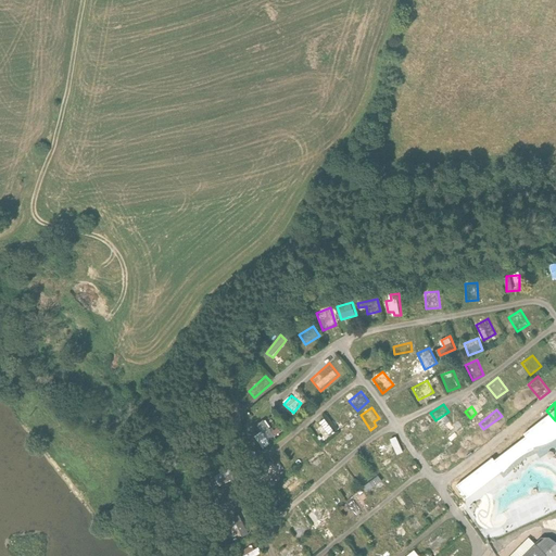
[(446,414),(438,421),(449,434),(457,428),(446,414)]
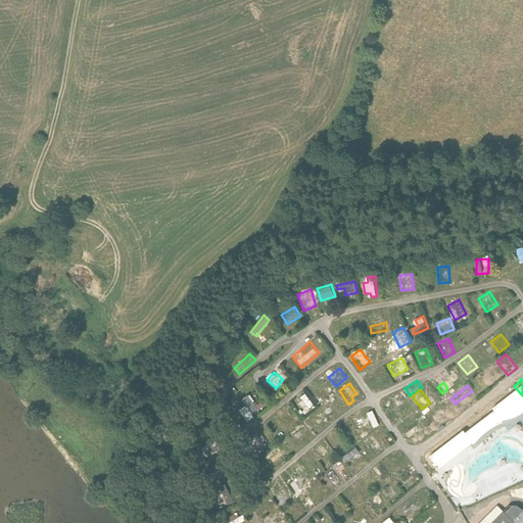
[(240,409),(248,419),(267,406),(263,400),(257,403),(249,392),(243,397),(247,403),(240,409)]
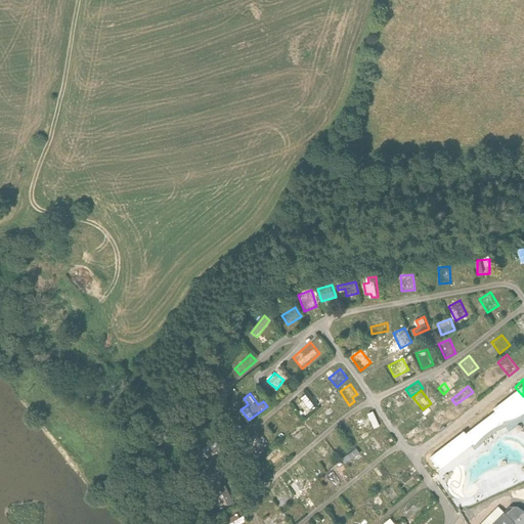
[(299,401),(308,413),(318,406),(310,394),(299,401)]
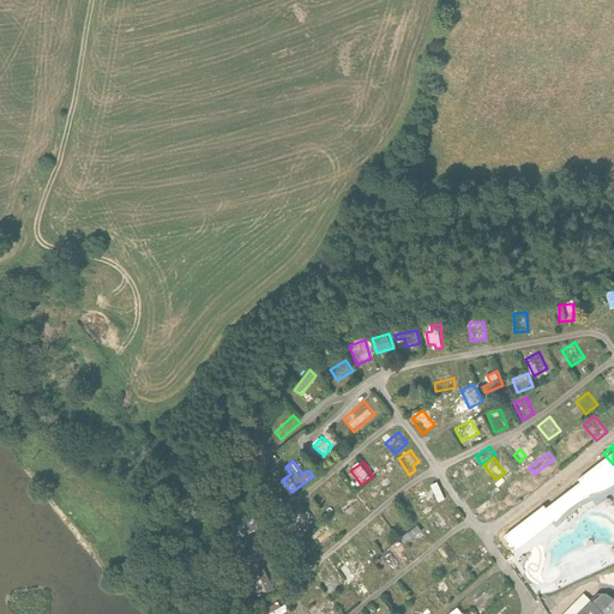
[(465,465),(447,479),(462,499),(480,487),(465,465)]
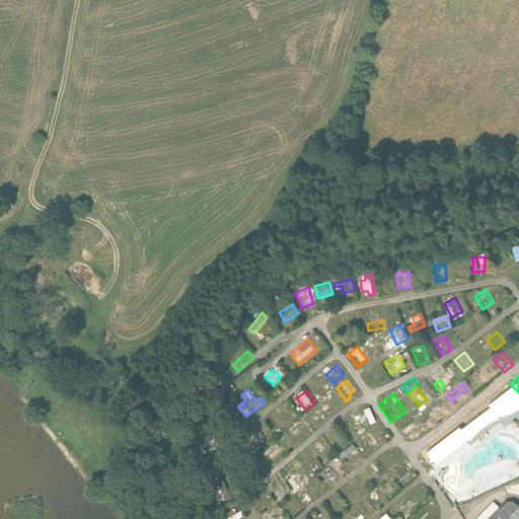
[(495,416),(503,409),(493,396),(485,403),(495,416)]
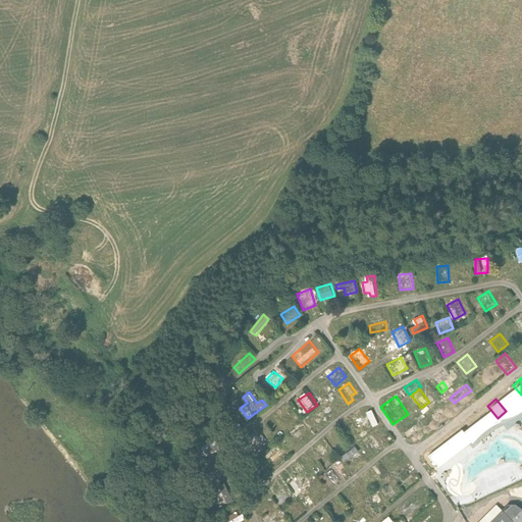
[(318,421),(323,426),(338,413),(330,404),(319,414),(323,417),(318,421)]
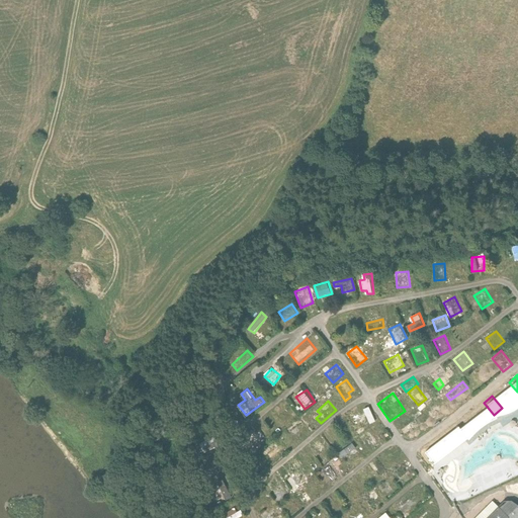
[(430,405),(435,420),(443,417),(440,410),(442,410),(439,401),(430,405)]
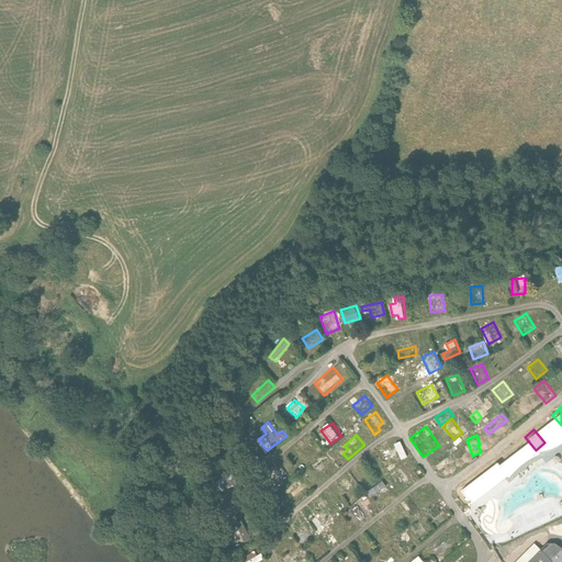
[(402,442),(389,452),(397,463),(411,452),(402,442)]
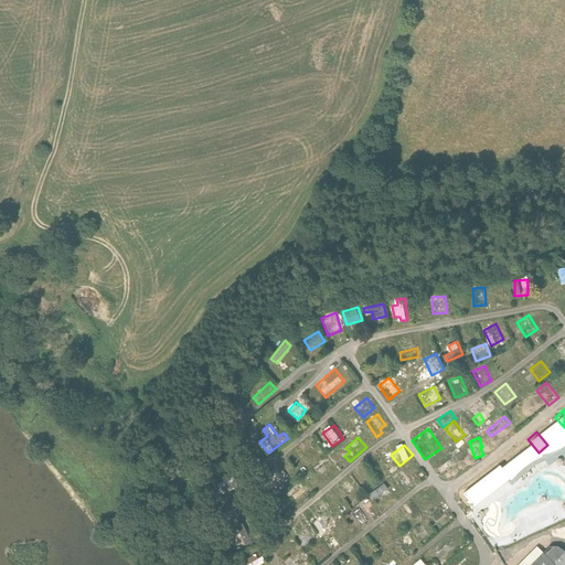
[(454,450),(435,459),(440,471),(459,462),(454,450)]
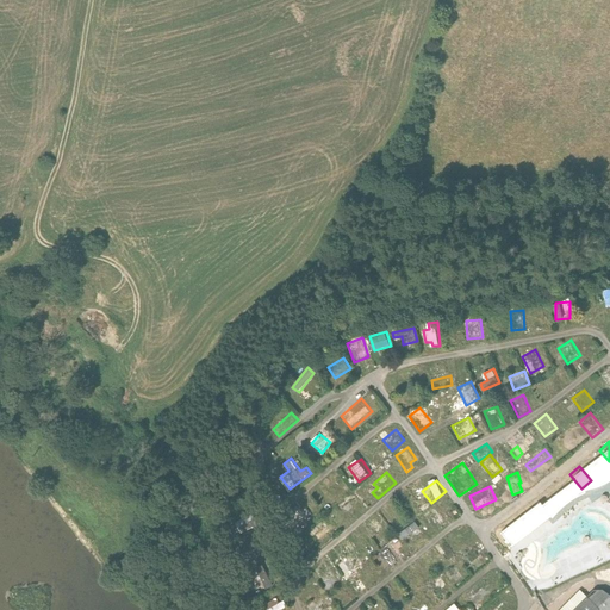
[(559,506),(570,499),(559,486),(549,493),(559,506)]
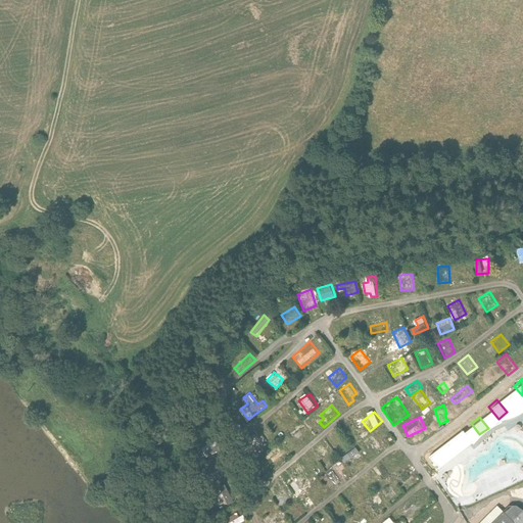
[(302,420),(288,432),(293,437),(297,433),(300,437),(311,428),(302,420)]
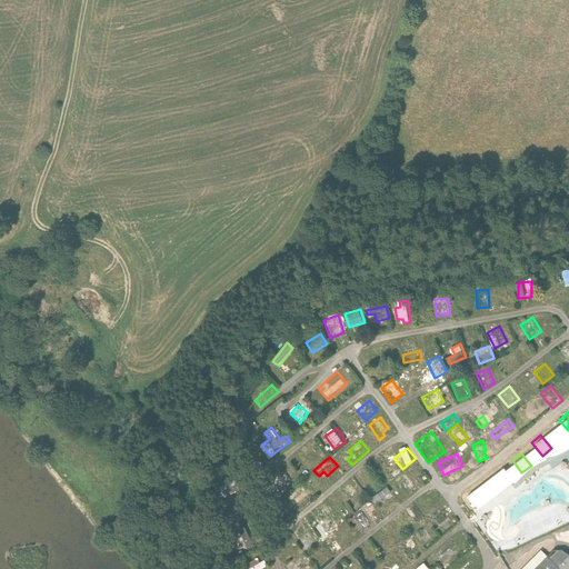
[(287,472),(275,478),(280,489),(291,483),(287,472)]
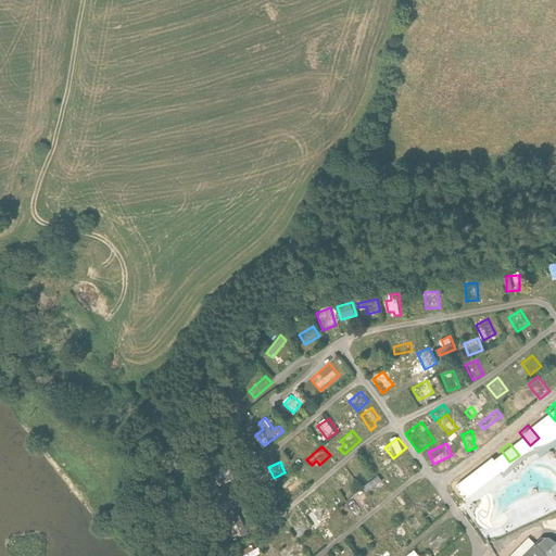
[(399,483),(408,476),(396,462),(387,469),(399,483)]
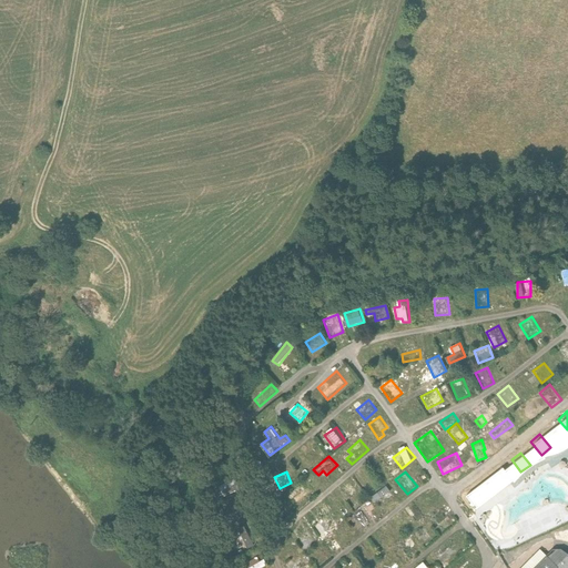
[(221,483),(226,494),(243,485),(237,474),(221,483)]
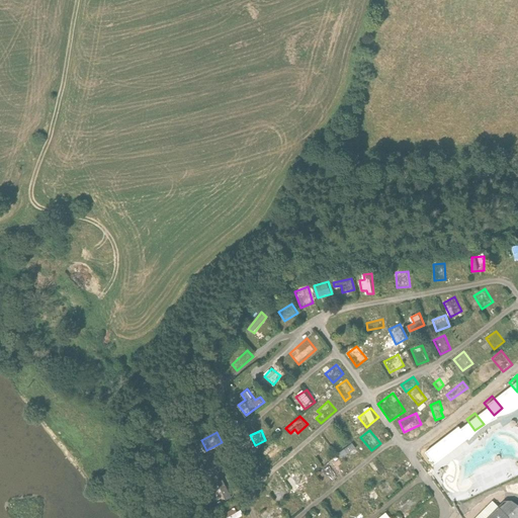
[(447,436),(436,443),(446,459),(429,470),(433,477),(472,449),(467,442),(456,449),(447,436)]
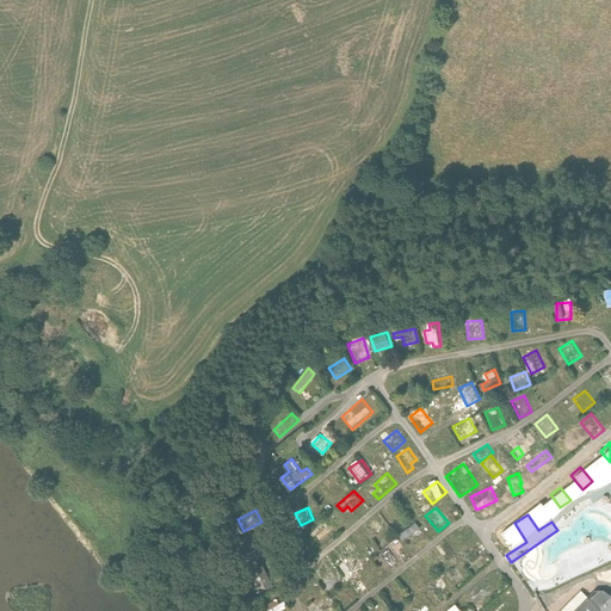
[(309,530),(314,538),(319,536),(321,539),(337,531),(329,518),(309,530)]
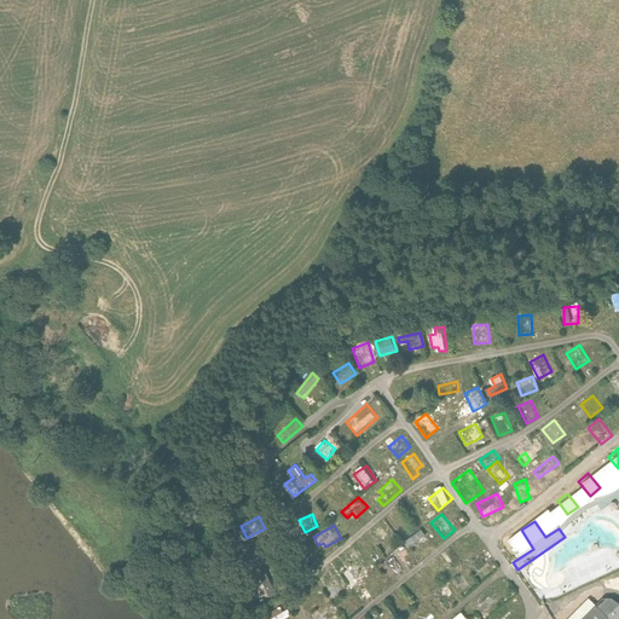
[(381,544),(388,539),(377,526),(370,531),(381,544)]
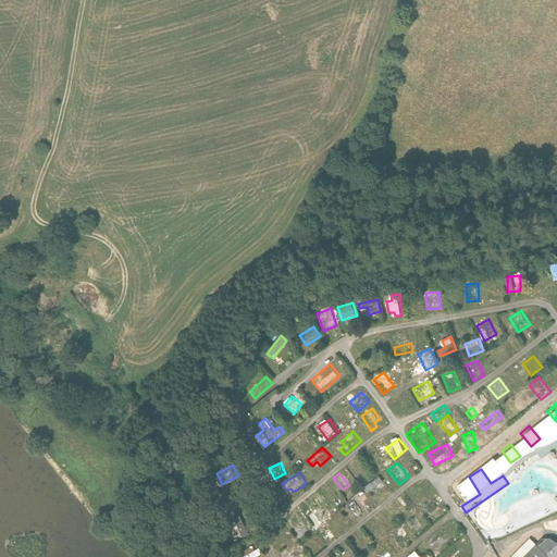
[(374,494),(388,484),(381,474),(368,484),(374,494)]
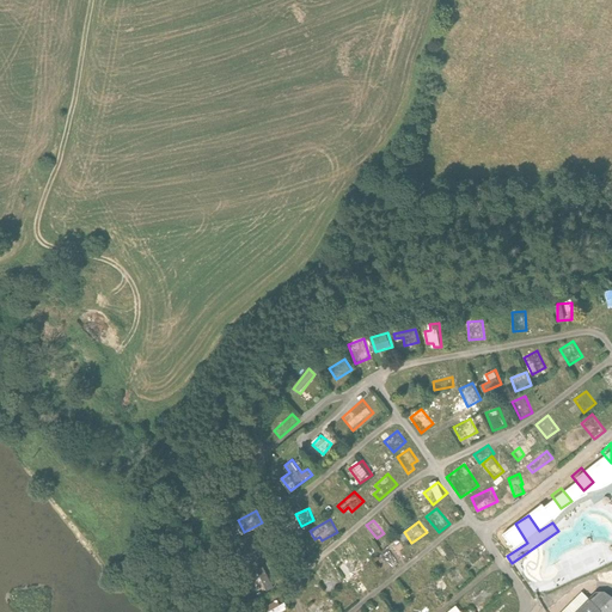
[(438,548),(450,563),(460,556),(448,539),(438,548)]
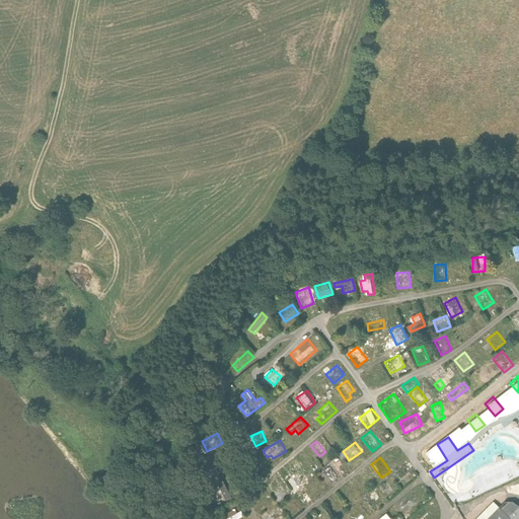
[(298,460),(289,464),(297,480),(306,475),(298,460)]
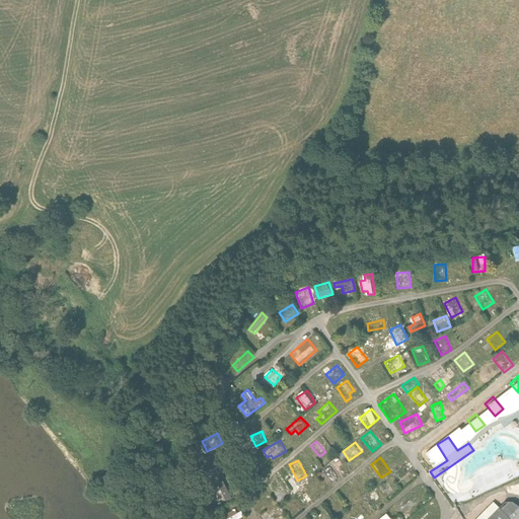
[(216,470),(224,466),(222,461),(214,465),(216,470)]
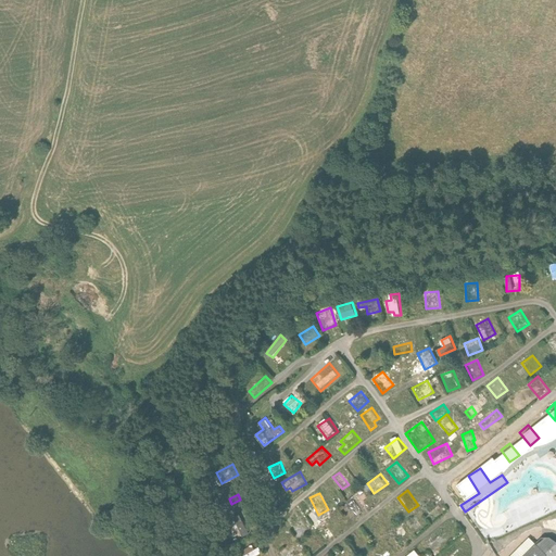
[(358,494),(349,502),(358,514),(368,506),(358,494)]
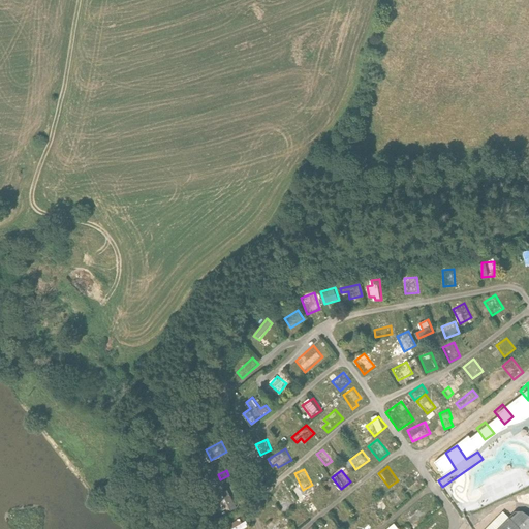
[(403,479),(411,489),(423,479),(413,470),(403,479)]
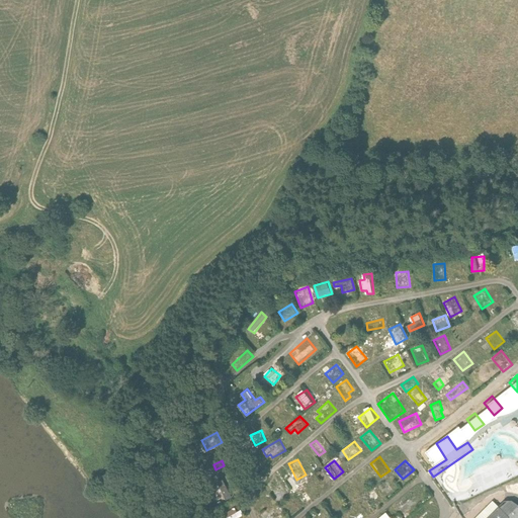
[(384,490),(393,484),(386,476),(378,483),(384,490)]
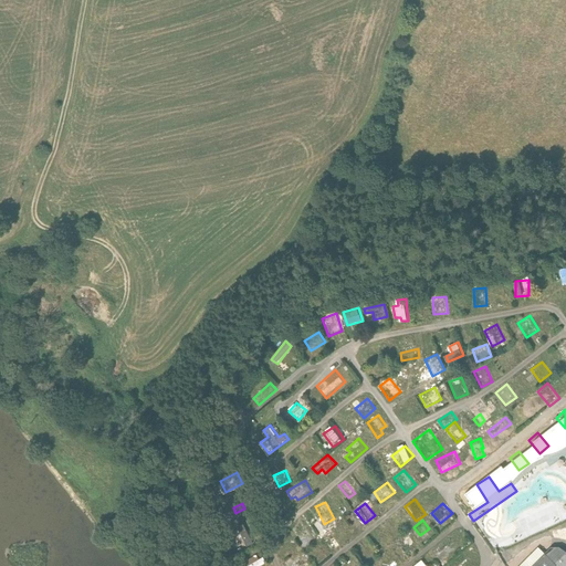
[(293,527),(302,538),(311,531),(303,521),(293,527)]
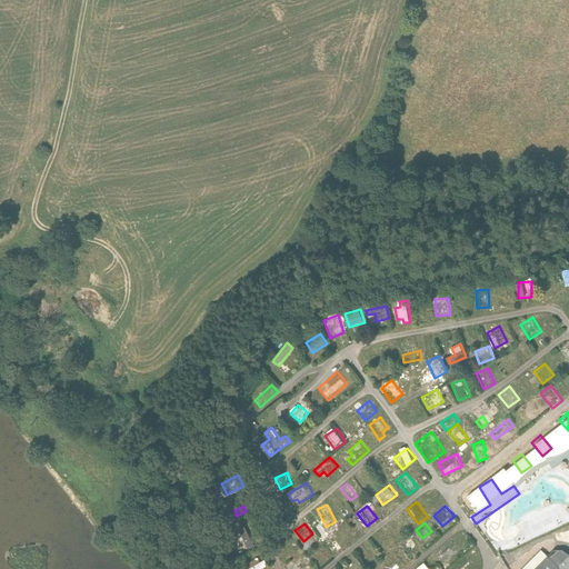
[(335,553),(343,548),(335,533),(326,539),(335,553)]
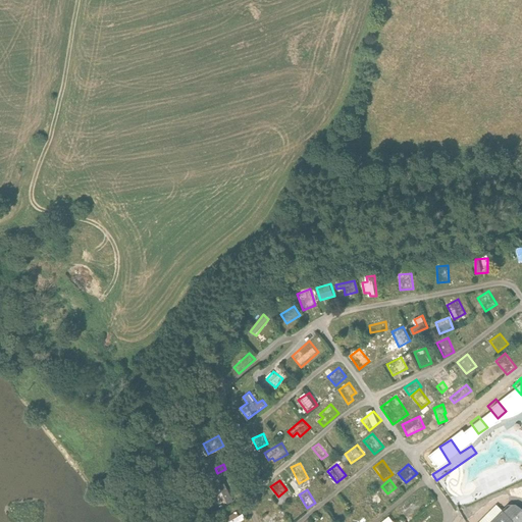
[(383,509),(379,503),(383,500),(377,491),(367,499),(378,513),(383,509)]
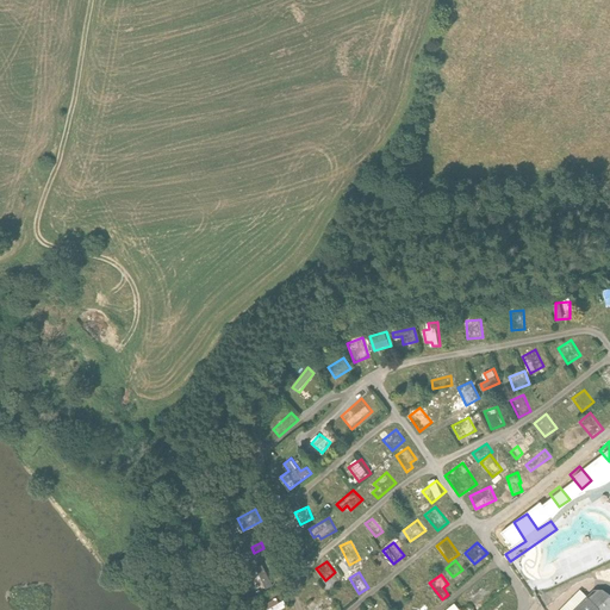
[(609,609),(609,597),(603,590),(597,585),(585,597),(579,591),(559,609),(609,609)]
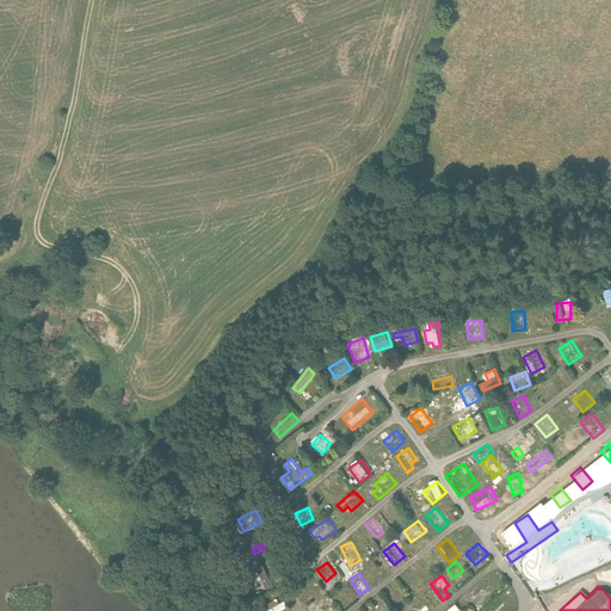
[(486,610),(494,610),(511,599),(505,592),(485,609),(486,610)]
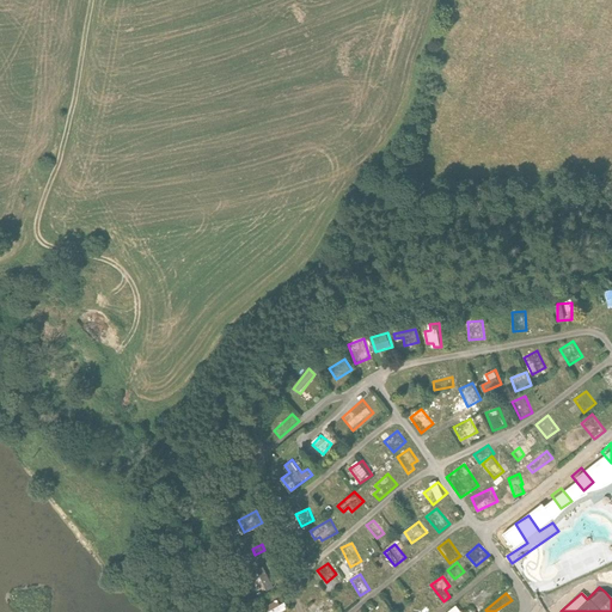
[(274,611),(291,605),(286,597),(281,599),(280,594),(268,600),(273,611),(274,611)]
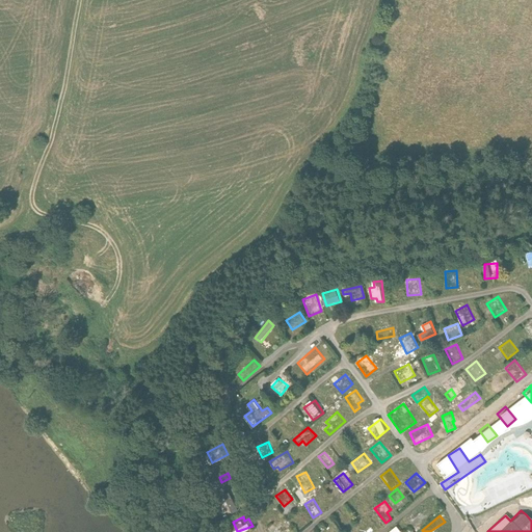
[(272,531),(281,531),(293,524),(289,519),(272,531)]
